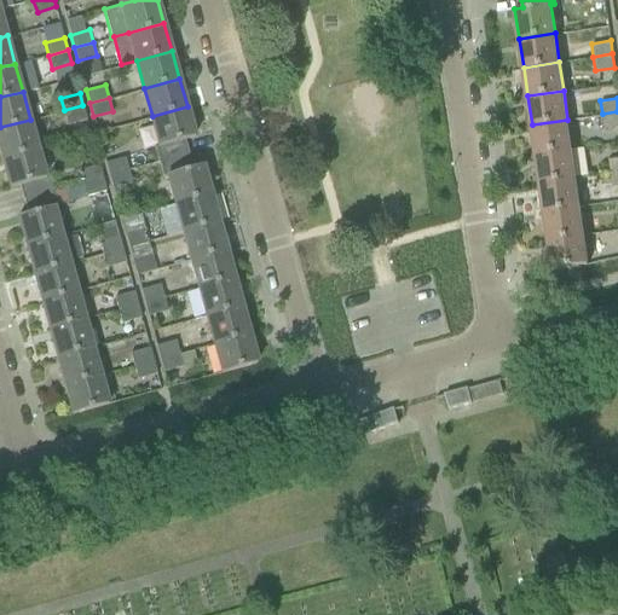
[(82,105),(64,110),(68,125),(87,119),(82,105)]
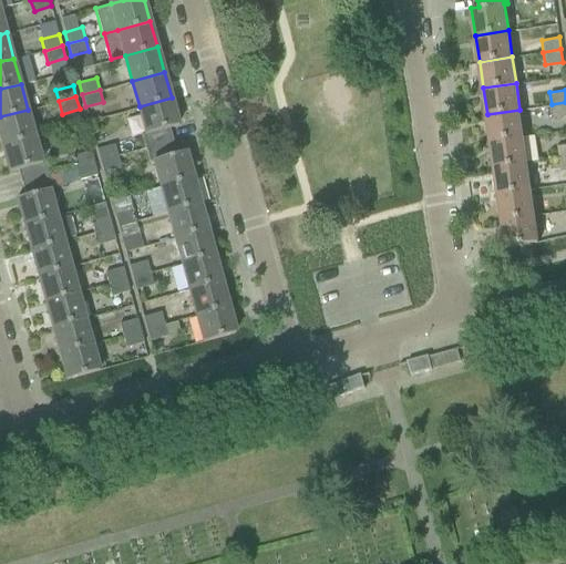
[(142,132),(145,146),(174,139),(171,125),(178,123),(172,98),(140,106),(146,132),(144,133),(144,132),(142,132)]
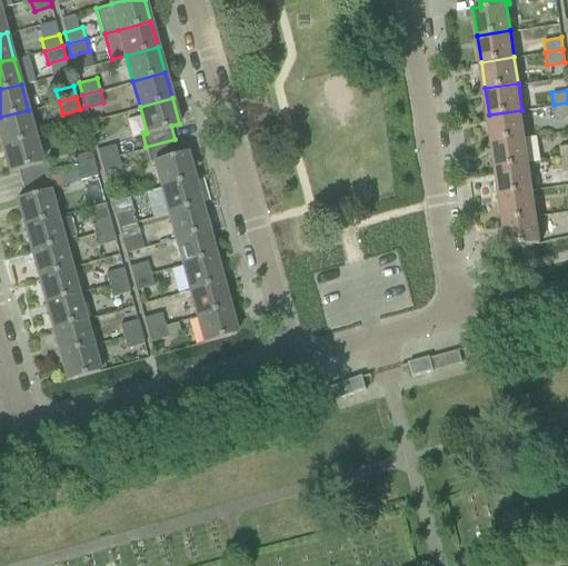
[(567,102),(554,105),(555,118),(567,116),(567,102)]
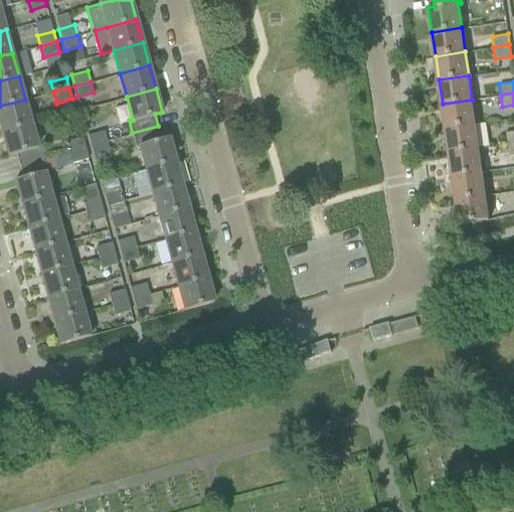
[(0,106),(0,122),(2,131),(31,123),(25,100),(0,106)]
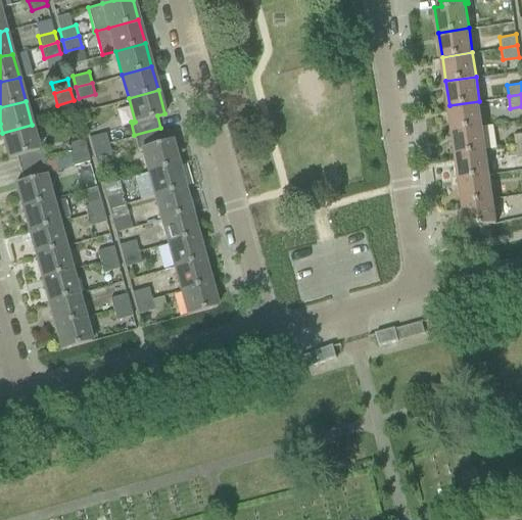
[(449,105),(453,130),(483,125),(479,101),(449,105)]
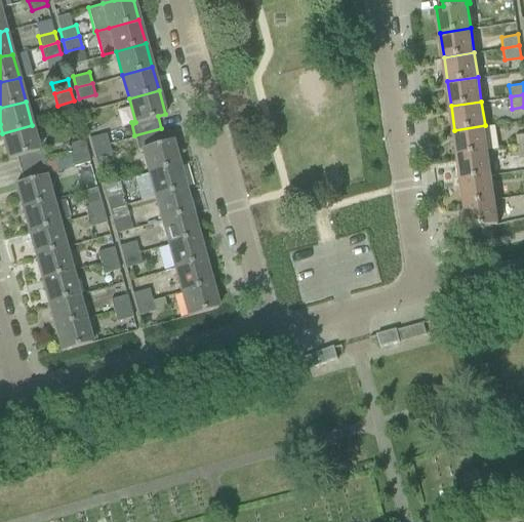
[(18,155),(22,167),(46,160),(43,147),(40,148),(40,149),(39,150),(32,125),(2,133),(9,158),(18,155)]
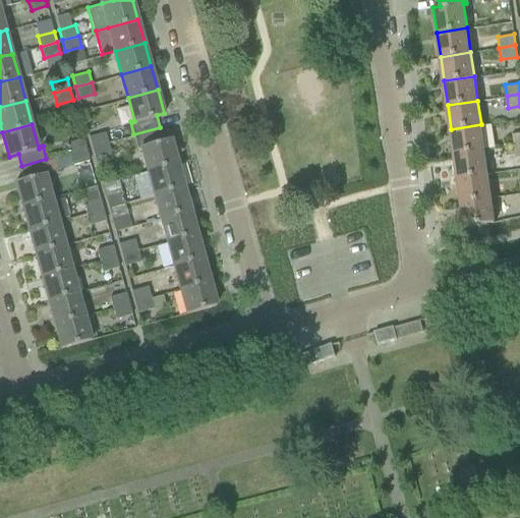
[(451,129),(455,153),(484,149),(481,124),(451,129)]
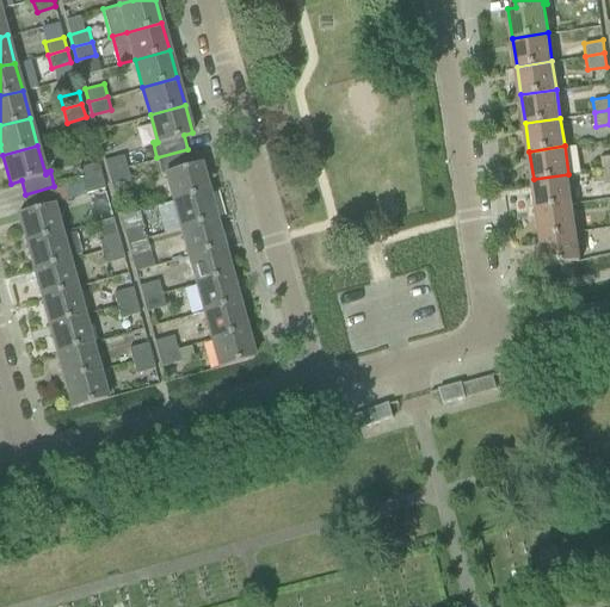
[(166,171),(174,198),(208,189),(201,161),(191,163),(188,149),(156,158),(161,173),(165,173),(165,171),(166,171)]
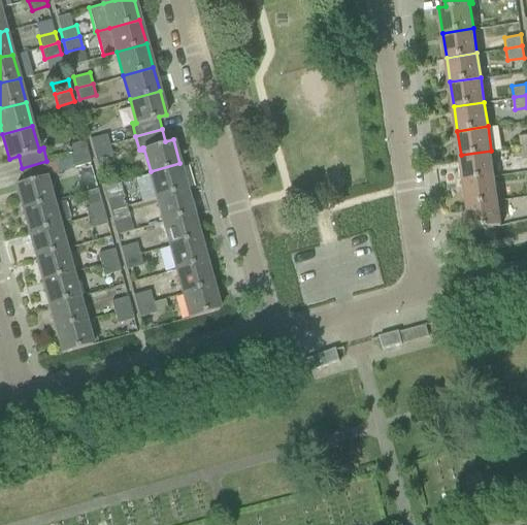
[(107,133),(90,137),(93,149),(110,143),(107,133)]
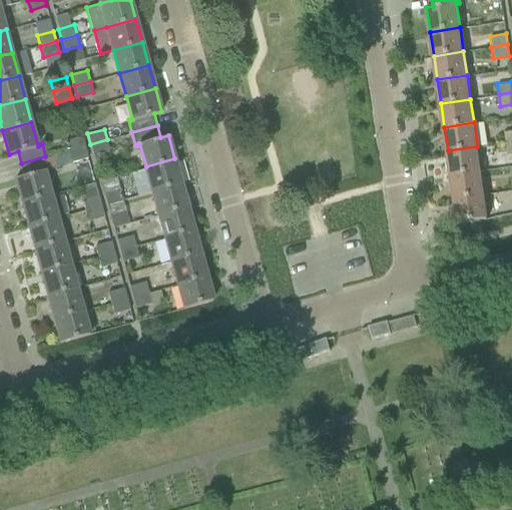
[(67,139),(69,150),(85,145),(82,135),(67,139)]
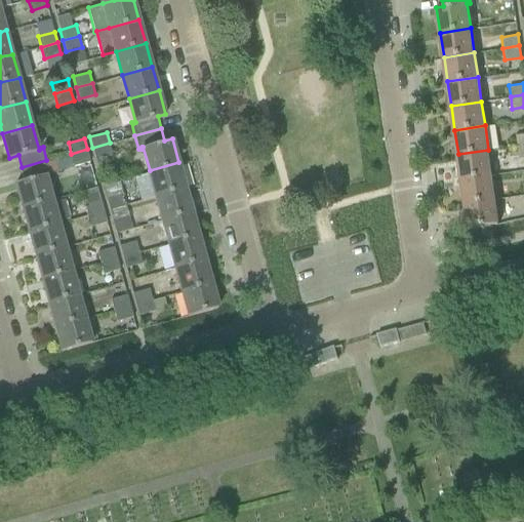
[(110,143),(92,148),(95,159),(113,155),(110,143)]
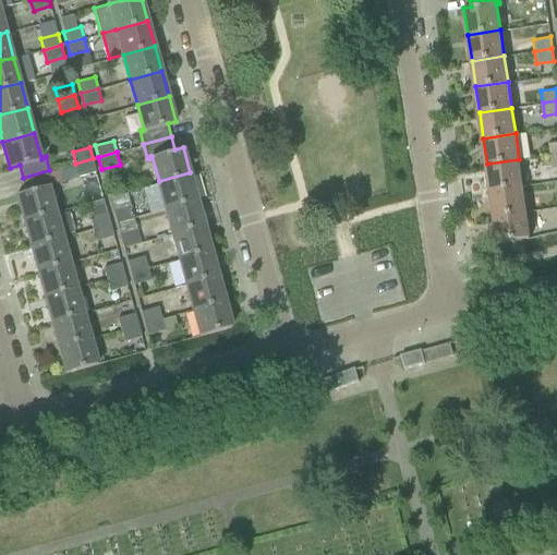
[(551,156),(541,157),(543,166),(552,165),(551,156)]
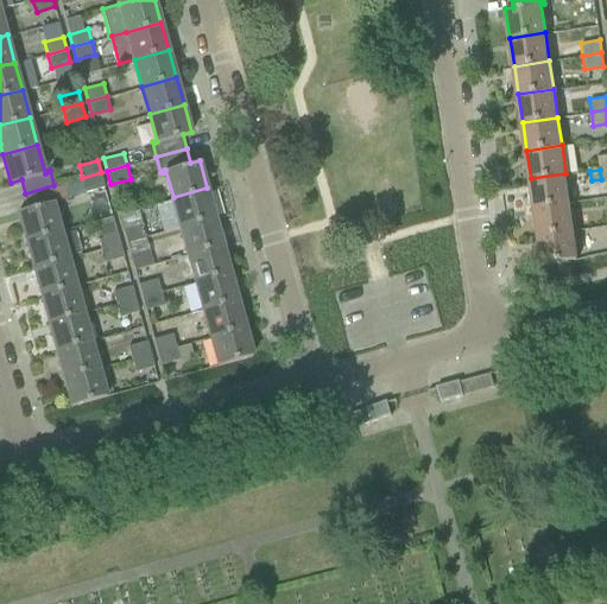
[(101,172),(82,178),(87,191),(105,186),(101,172)]
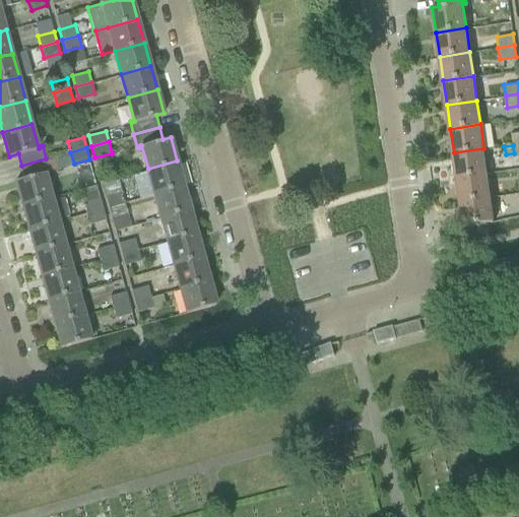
[(454,152),(457,177),(488,173),(483,148),(454,152)]
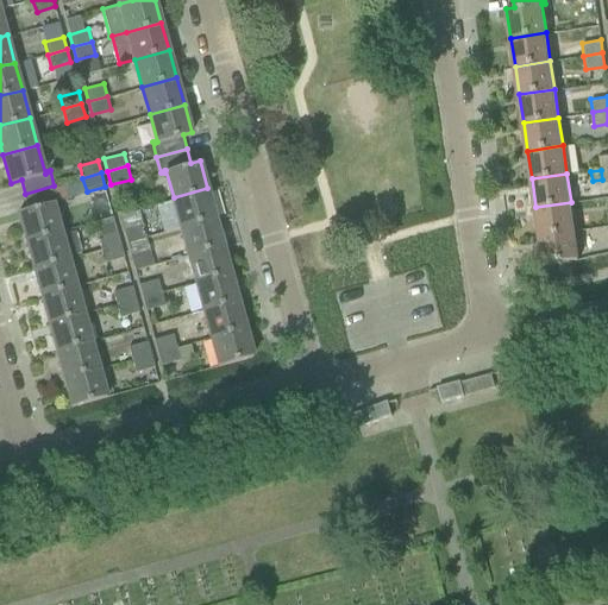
[(19,212),(26,239),(61,229),(54,202),(58,201),(54,186),(25,194),(29,208),(19,212)]
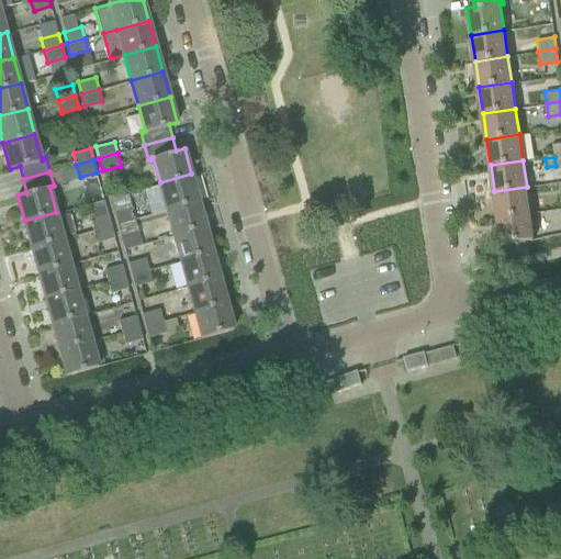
[(160,185),(144,189),(150,213),(167,209),(199,200),(191,174),(160,182),(160,185)]
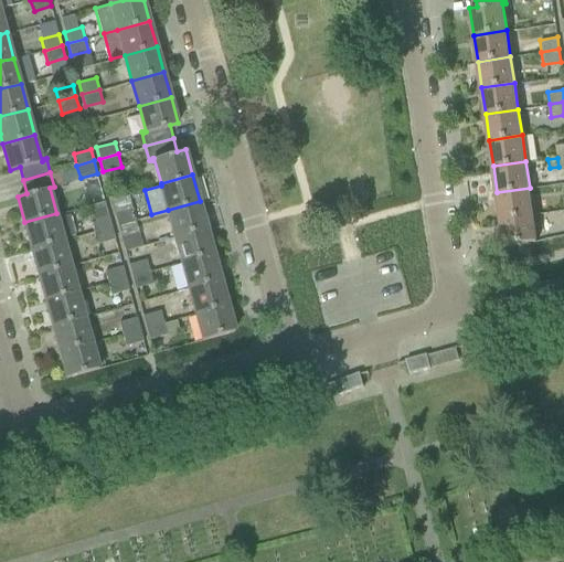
[(497,192),(501,219),(533,214),(530,188),(497,192)]
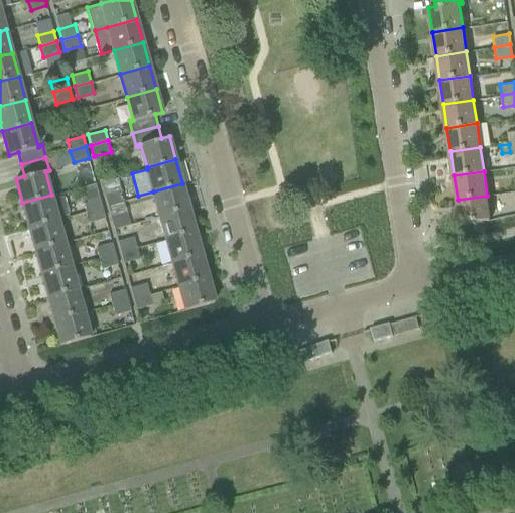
[(153,191),(160,215),(188,207),(182,183),(153,191)]
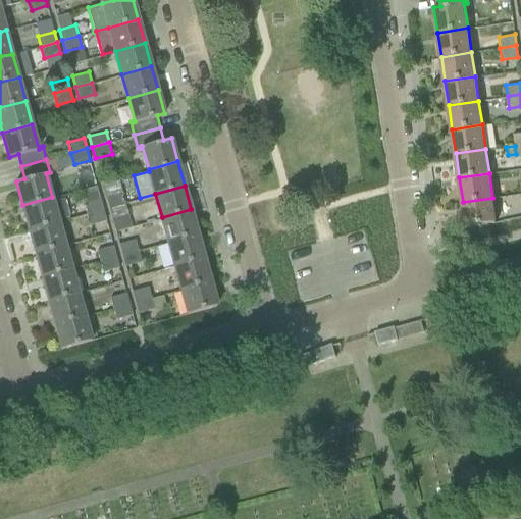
[(122,192),(105,196),(108,206),(124,202),(122,192)]
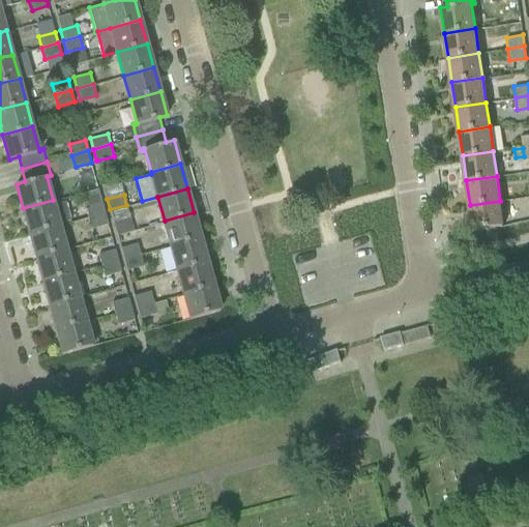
[(53,200),(23,208),(30,232),(60,224),(60,223),(70,220),(65,200),(54,203),(53,200)]
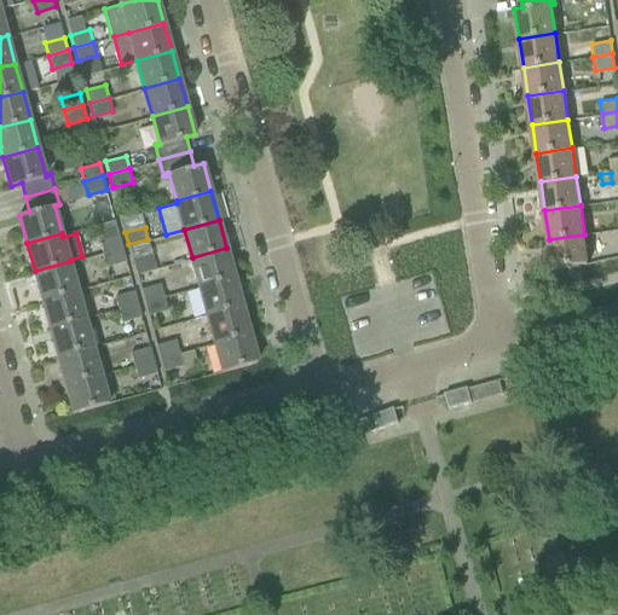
[(100,239),(104,251),(122,247),(119,235),(100,239)]
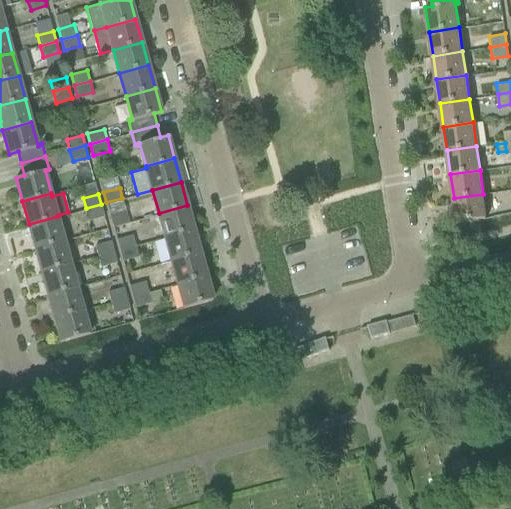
[(483,194),(454,198),(457,222),(487,218),(483,194)]
